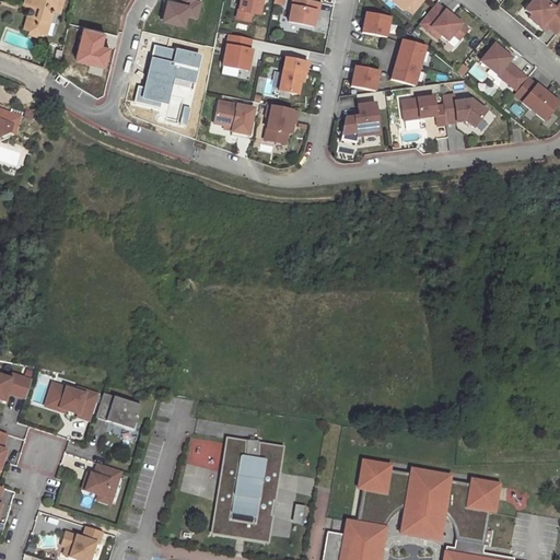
[(24,0),(22,7),(28,9),(32,10),(31,13),(27,13),(23,28),(28,31),(27,33),(39,37),(41,34),(45,35),(53,11),(58,13),(61,0),(24,0)]
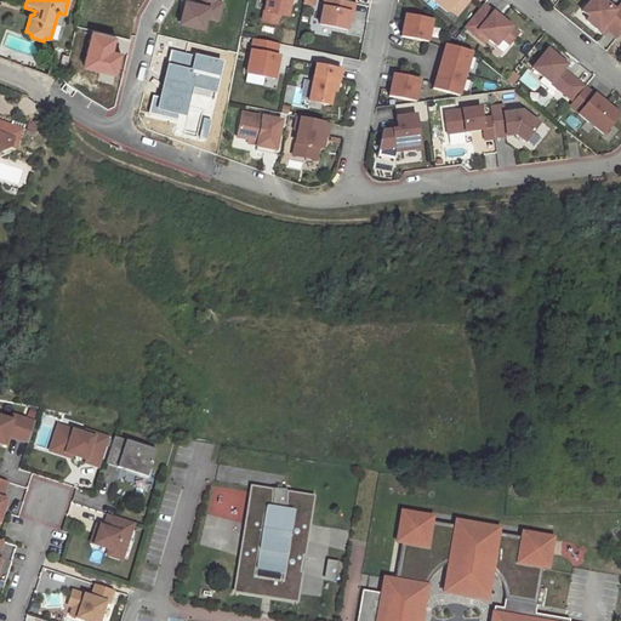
[(266,0),(262,20),(284,24),(289,0),(266,0)]
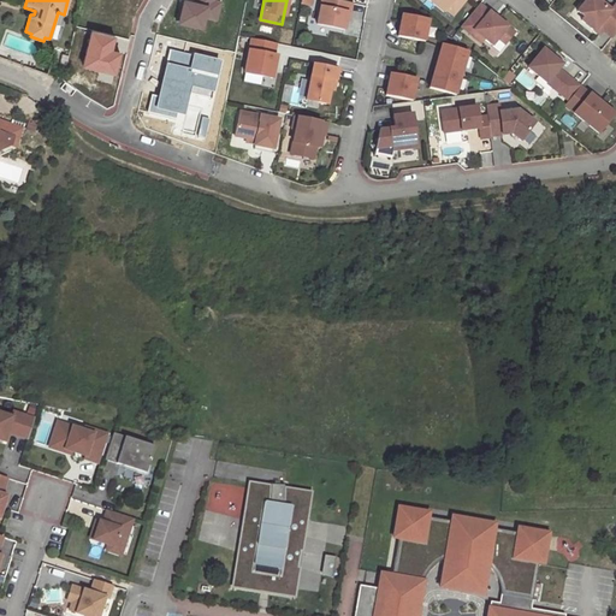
[(335,0),(321,0),(317,24),(344,30),(348,13),(350,15),(353,4),(335,0)]
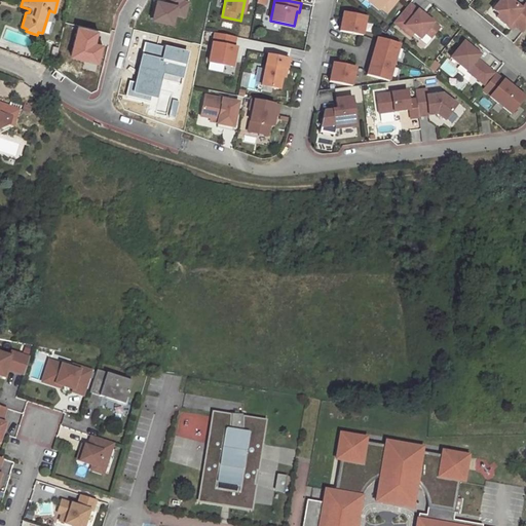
[(367,0),(382,13),(384,11),(390,16),(403,1),(401,0),(367,0)]
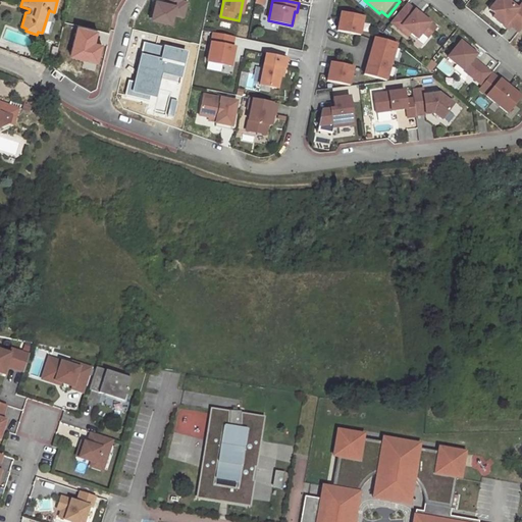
[(517,32),(521,24),(521,3),(521,2),(516,8),(506,0),(494,0),(492,3),(499,8),(493,13),(491,16),(502,25),(506,21),(509,24),(517,32)]
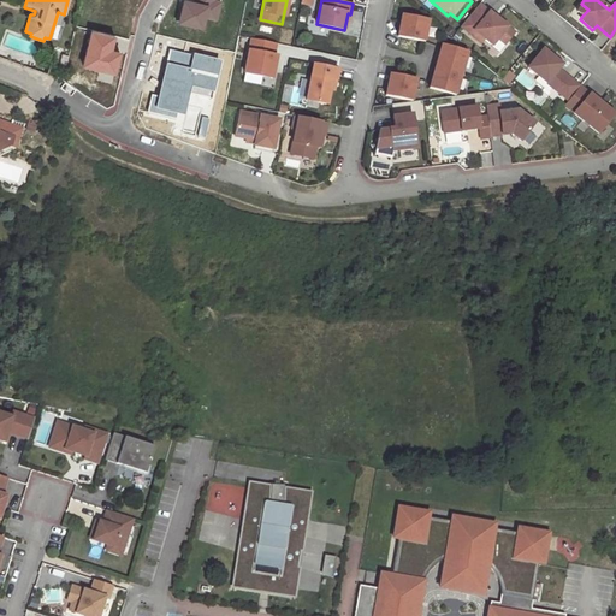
[(575,10),(582,16),(588,10),(581,4),(575,10)]
